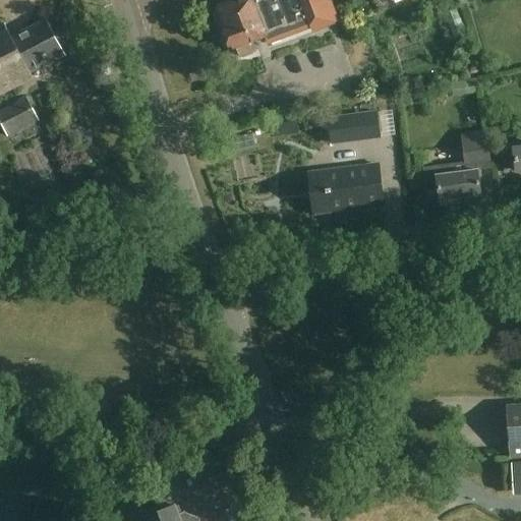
[(342,22),(332,0),(241,0),(219,8),(228,33),(224,34),(230,48),(233,47),(234,50),(236,49),(239,58),(255,53),(251,44),(265,39),(267,44),(313,26),(315,34),(342,22)]
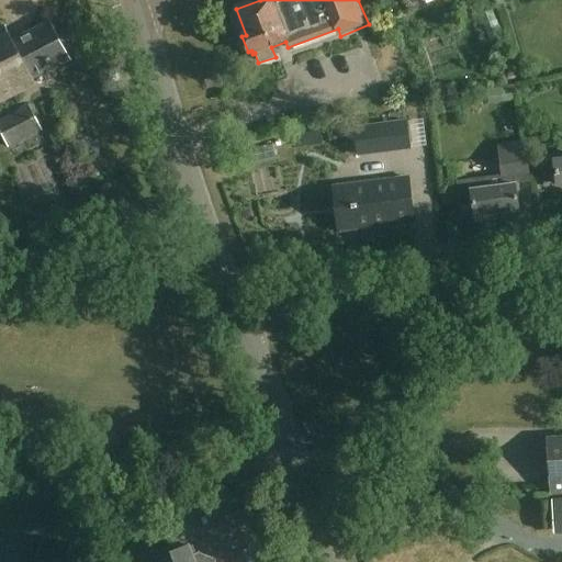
[(70,62),(49,22),(12,42),(6,29),(0,31),(0,103),(35,86),(33,80),(70,62)]
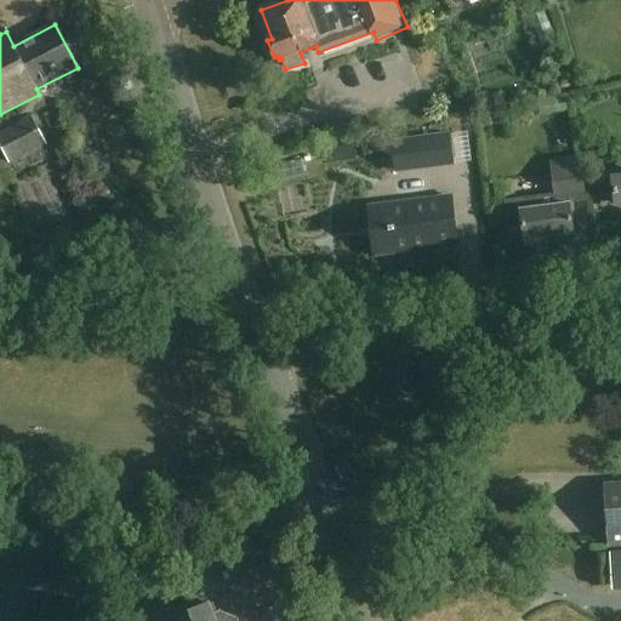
[(47,144),(33,117),(0,132),(0,144),(9,163),(47,144)]
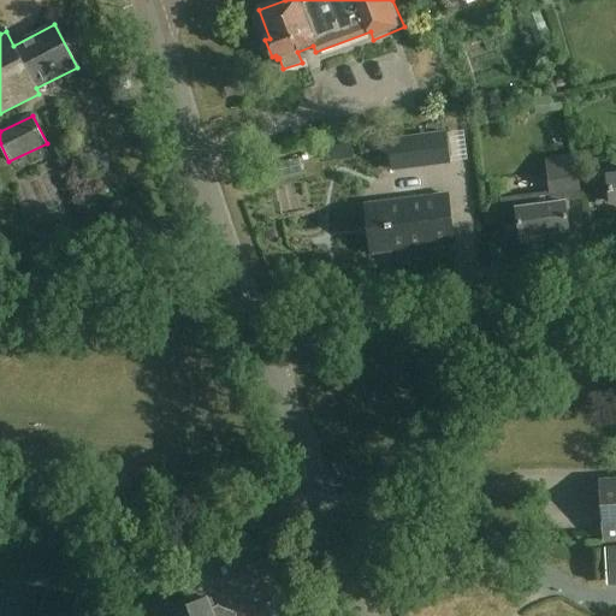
[(428,131),(402,135),(406,163),(433,159),(428,131)]
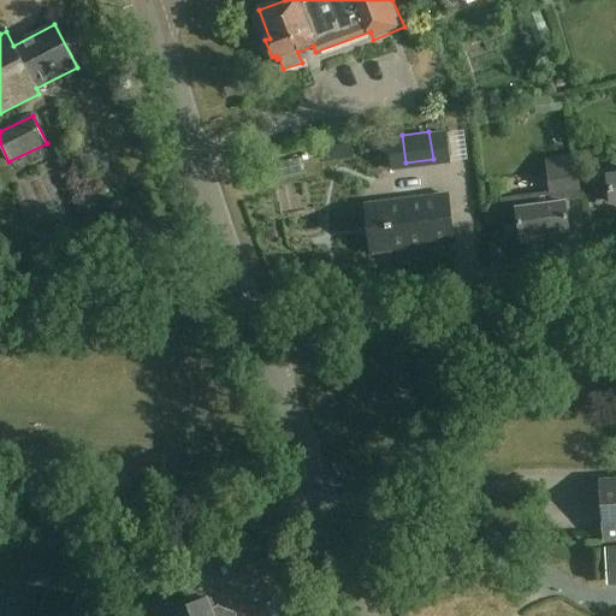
[(501,196),(504,226),(517,225),(520,238),(520,246),(542,242),(542,236),(568,232),(564,203),(581,201),(575,157),(545,160),(549,190),(501,196)]
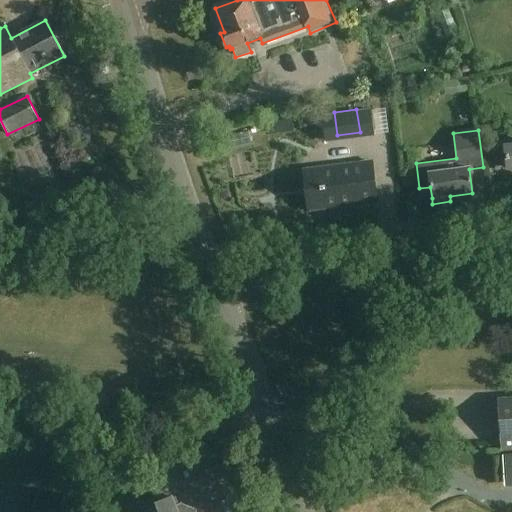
[(356,165),(304,171),(309,211),(361,204),(356,165)]
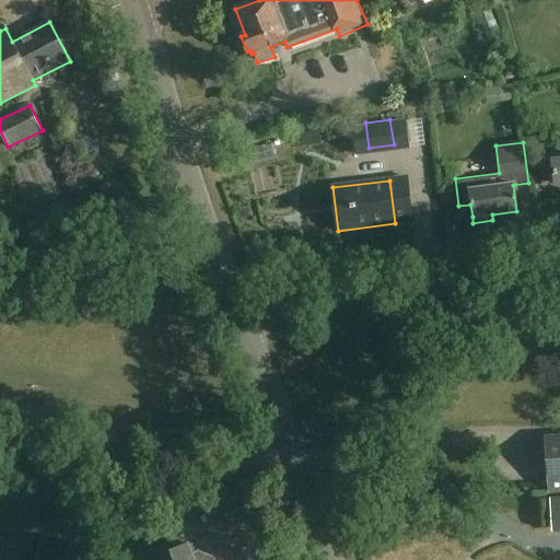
[(559,491),(559,434),(544,436),(548,492),(559,491)]
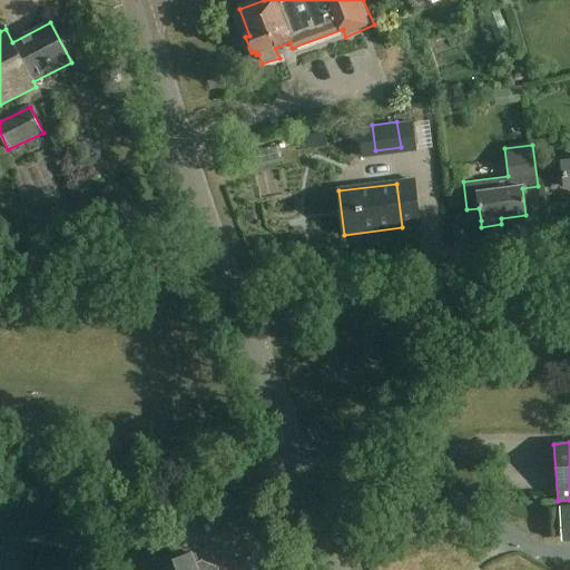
[(569,503),(560,504),(562,538),(569,537),(569,503)]
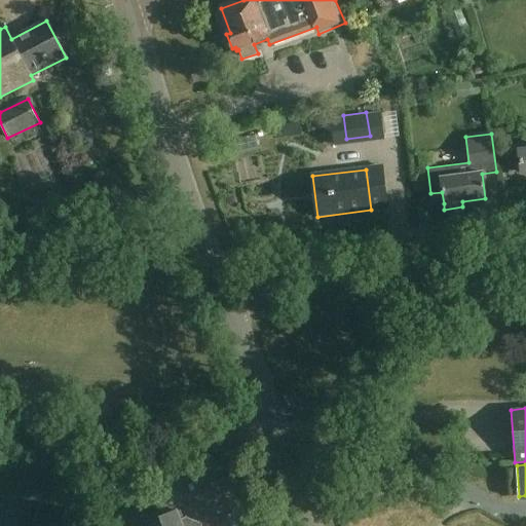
[(186,525),(184,519),(180,521),(176,511),(137,525),(186,525)]
